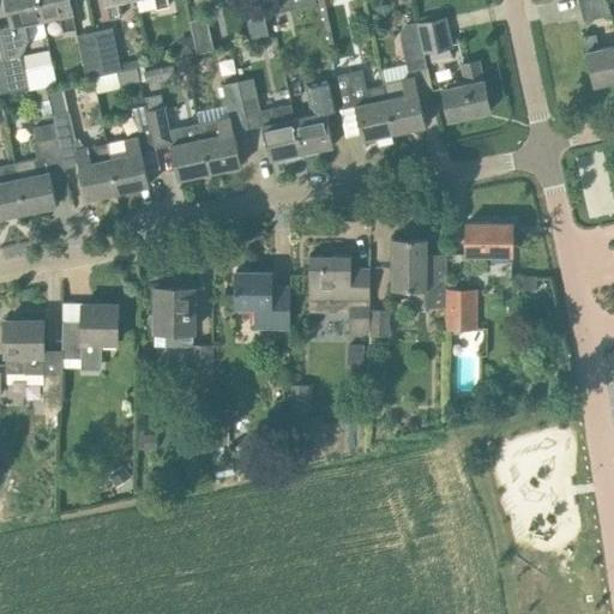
[(7,0),(13,24),(0,25),(0,38),(12,94),(30,89),(28,78),(22,53),(29,38),(30,37),(26,22),(43,18),(38,0),(7,0)]
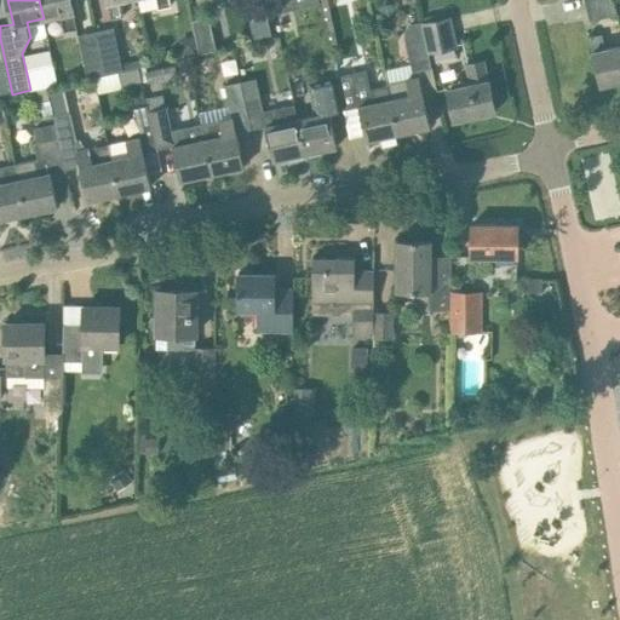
[(74,11),(72,0),(39,0),(44,18),(61,15),(64,30),(78,28),(74,11)]
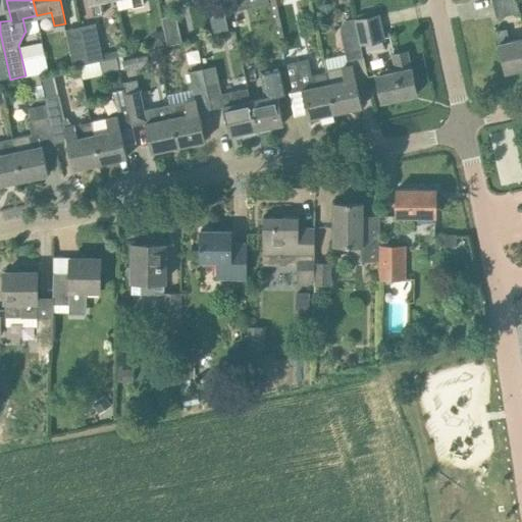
[(101,0),(90,0),(91,1),(94,15),(104,12),(101,0)]
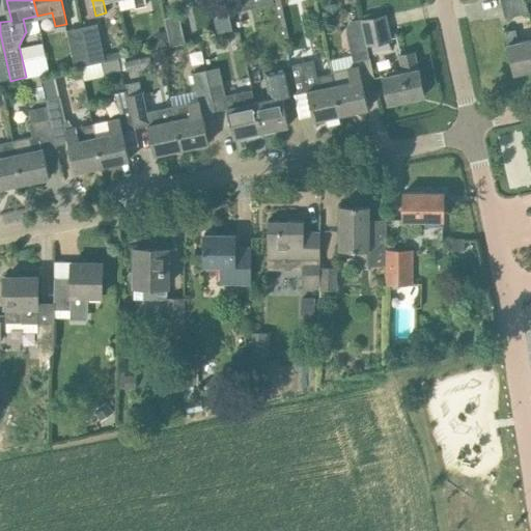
[(230,0),(233,12),(274,3),(273,0),(230,0)]
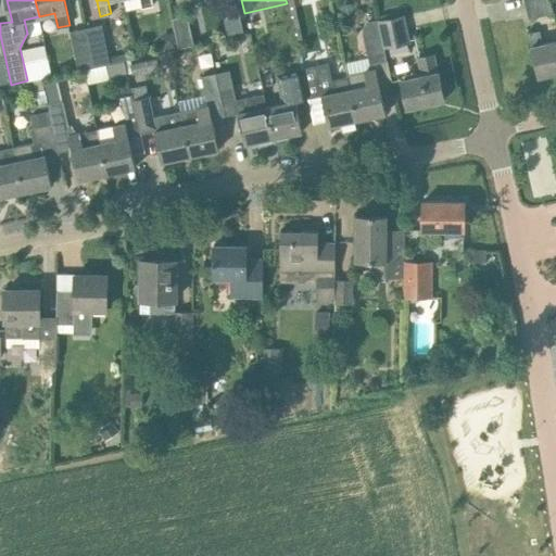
[(287,0),(295,40),(303,38),(294,0),(287,0)]
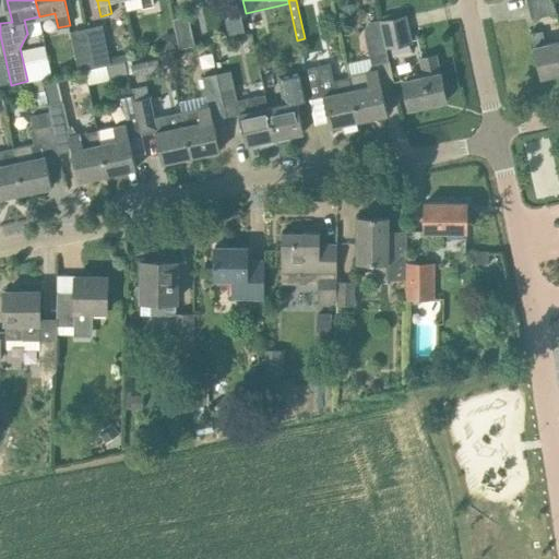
[(552,0),(527,0),(532,19),(556,13),(552,0)]
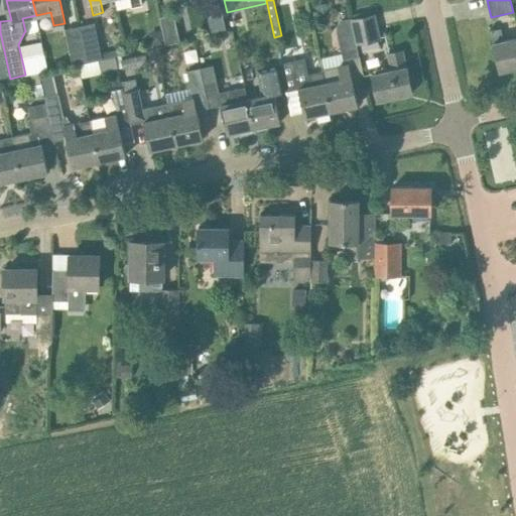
[(375,13),(352,19),(355,32),(357,43),(381,38),(375,13)]
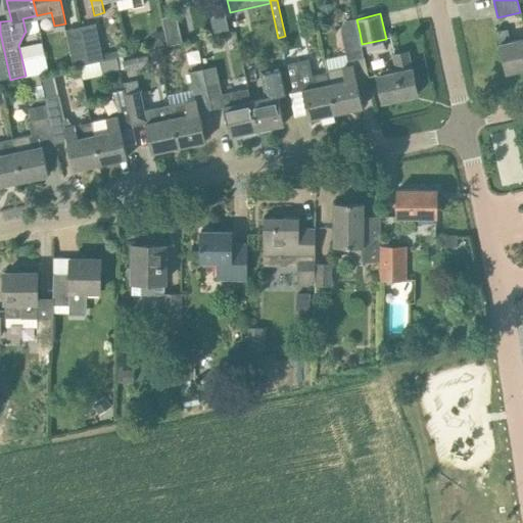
[(183,42),(177,14),(162,16),(169,45),(183,42)]
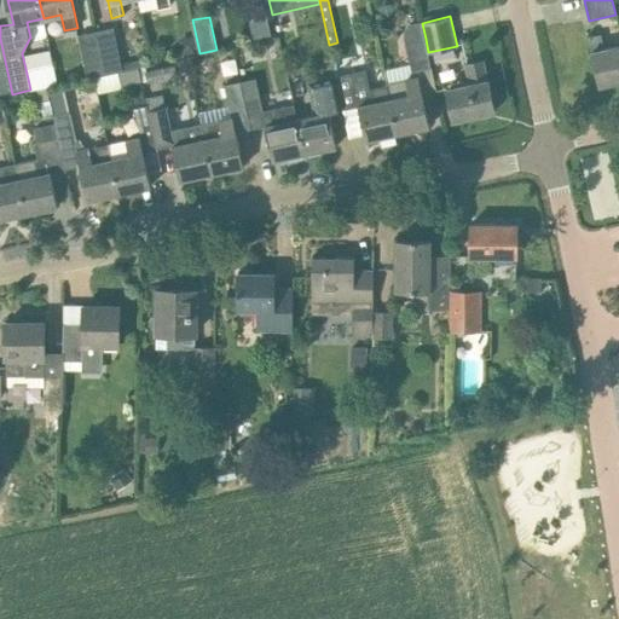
[(404,36),(406,42),(424,39),(422,23),(410,25),(404,36)]
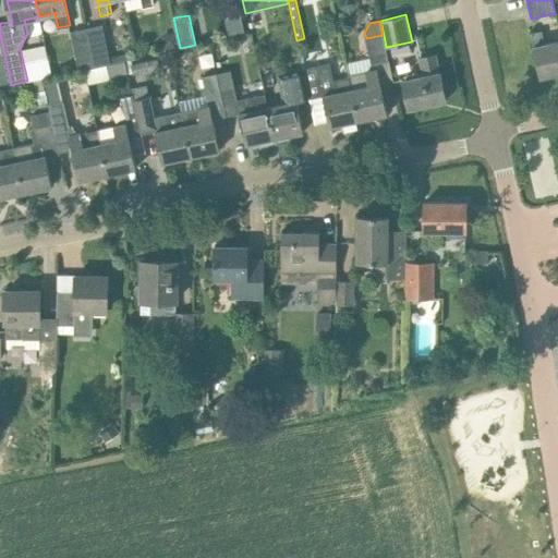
[(110,62),(108,50),(102,24),(87,27),(96,67),(110,62)]
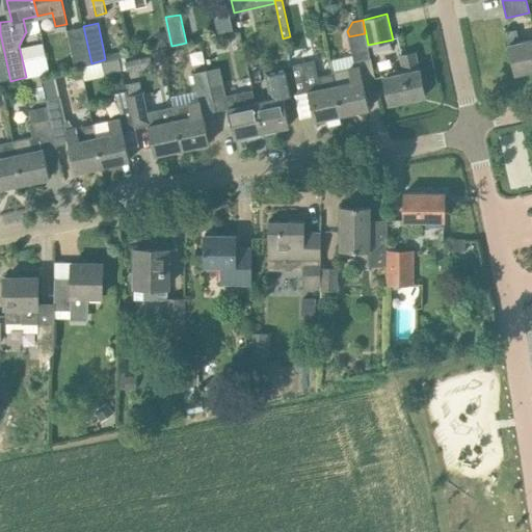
[(76,68),(91,63),(83,26),(68,30),(76,68)]
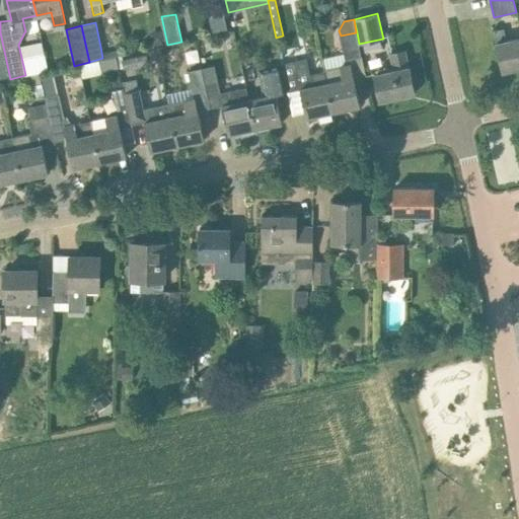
[(518,67),(518,38),(507,41),(504,28),(494,30),(497,43),(496,43),(502,72),(518,67)]
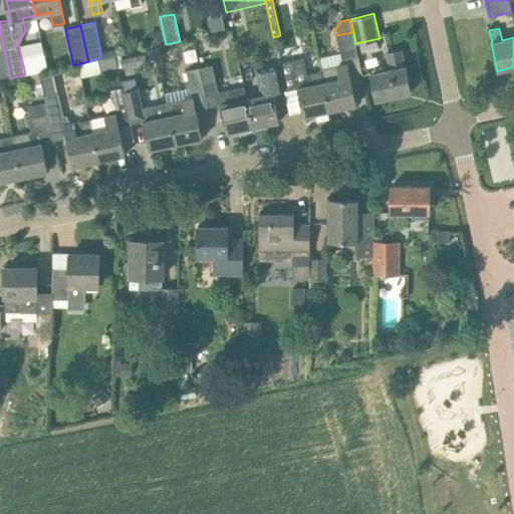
[(0,79),(10,78),(0,32),(0,79)]
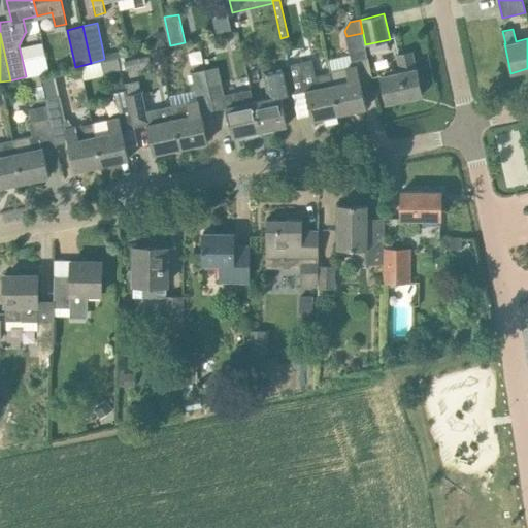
[(363,33),(347,36),(352,61),(368,58),(365,44),(363,33)]
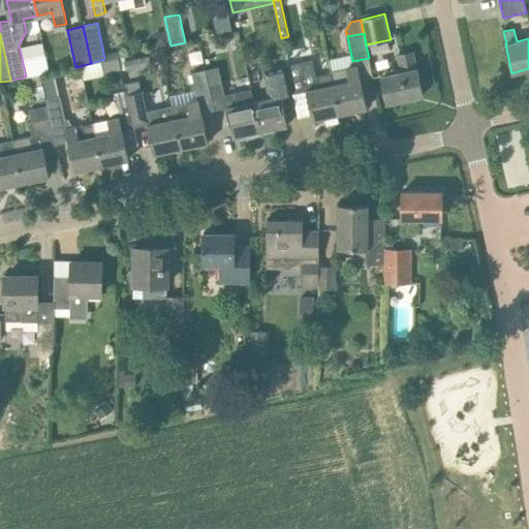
[(382,75),(383,82),(387,102),(423,95),(417,67),(416,67),(413,52),(398,55),(402,71),(382,75)]
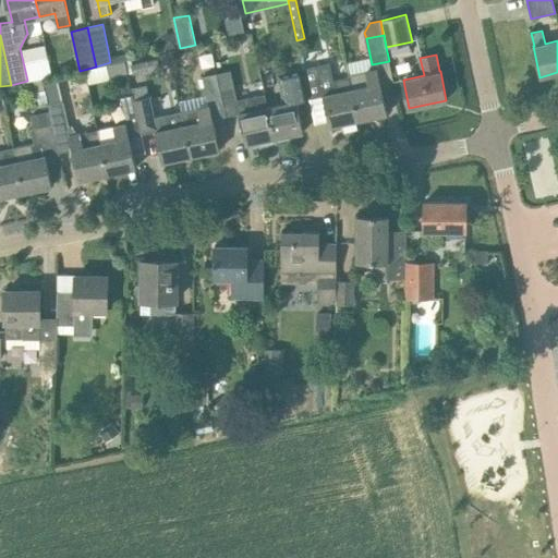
[(158,58),(131,64),(133,74),(160,69),(158,58)]
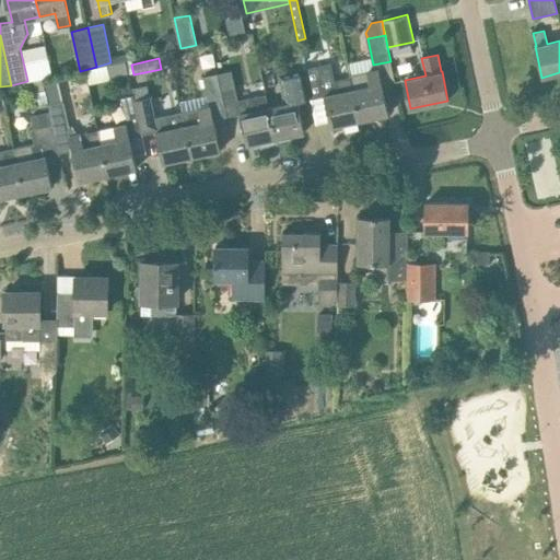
[(111,63),(107,65),(109,78),(128,73),(125,61),(111,65),(111,63)]
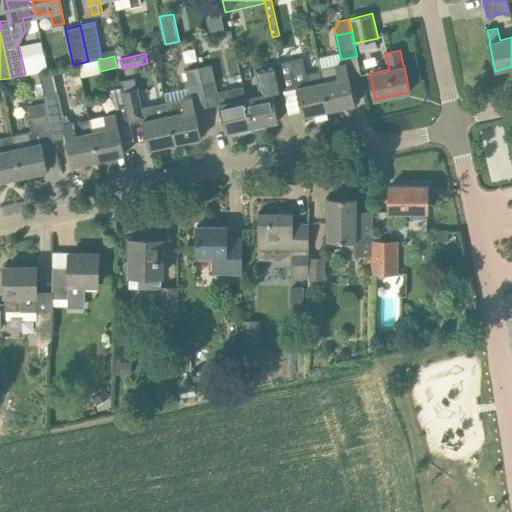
[(303,57),(279,63),(284,90),(296,87),(303,115),(329,110),(320,69),(319,69),(320,70),(306,73),(303,57)]
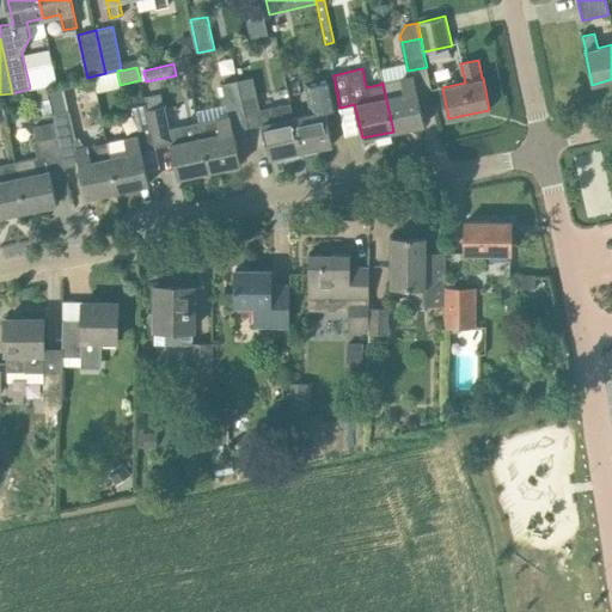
[(325,111),(340,108),(334,75),(305,81),(312,114),(294,117),(303,151),(332,145),(325,111)]
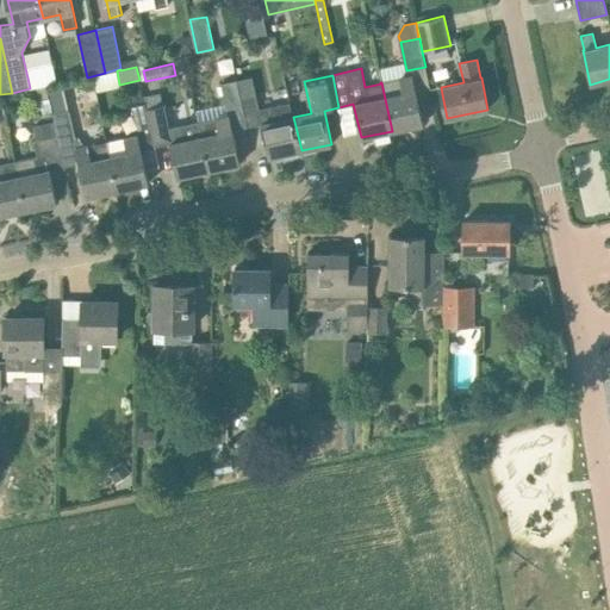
[(400,78),(381,82),(392,131),(423,124),(416,91),(412,76),(400,79),(400,78)]
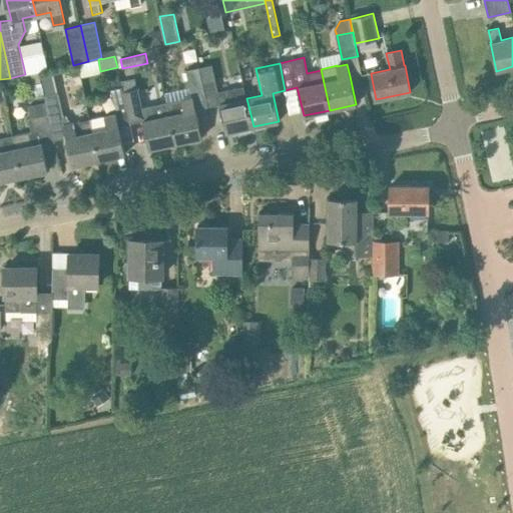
[(191,96),(166,102),(169,114),(176,143),(202,137),(195,109),(207,106),(199,67),(185,70),(191,96)]
